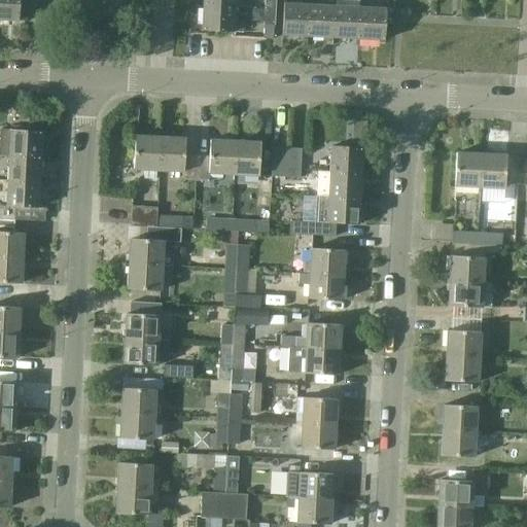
[(0,0),(0,19),(18,21),(19,0),(0,0)]
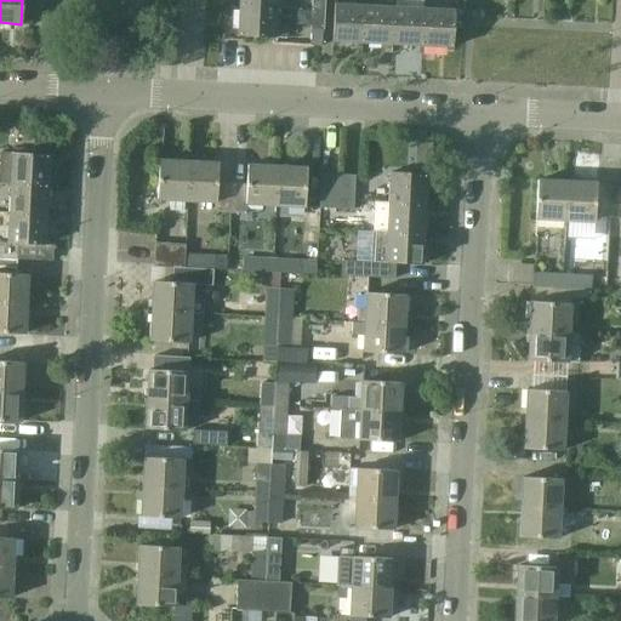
[(312,0),(312,9),(325,10),(325,0),(312,0)]
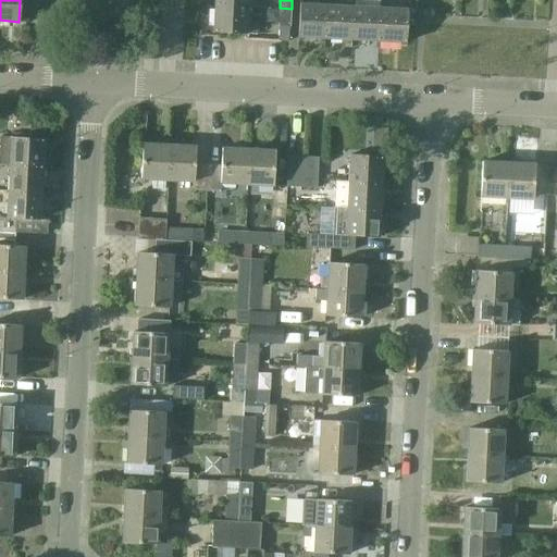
[(342,0),(342,4),(329,3),(327,37),(354,38),(355,5),(354,5),(354,0),(342,0)]
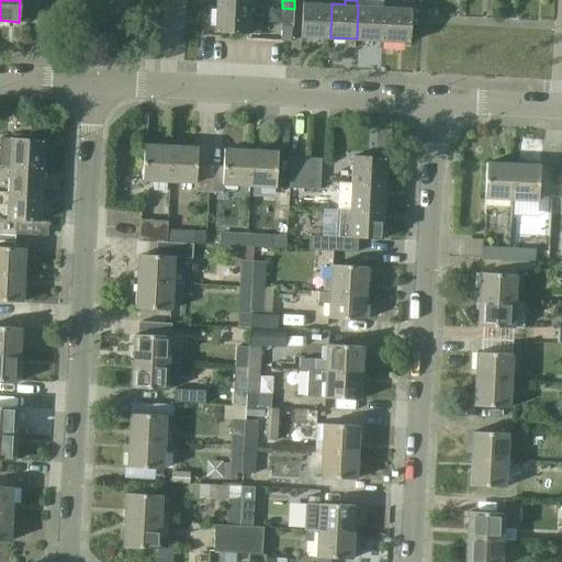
[(303,35),(330,37),(332,3),(304,2),(303,35)]
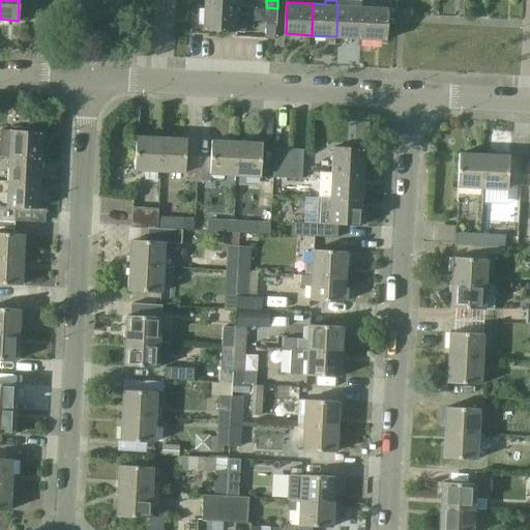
[(235,6),(204,4),(203,30),(234,32),(234,31),(244,32),(245,21),(235,21),(235,6)]
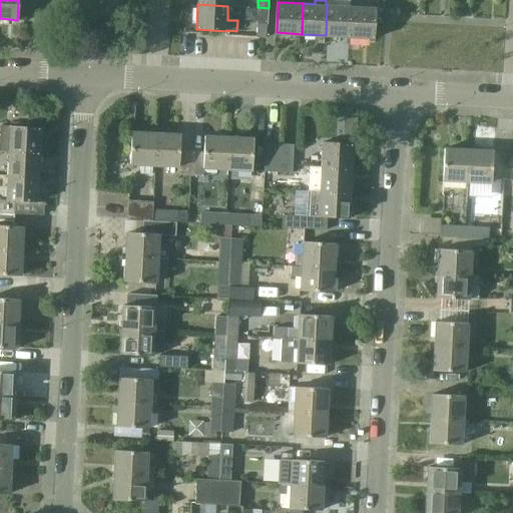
[(352,6),(327,5),(326,35),(350,36),(352,6)]
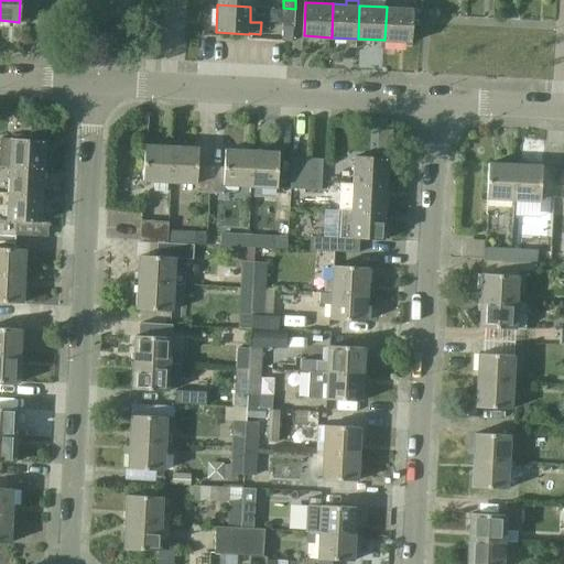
[(413,8),(387,7),(384,40),(412,42),(413,8)]
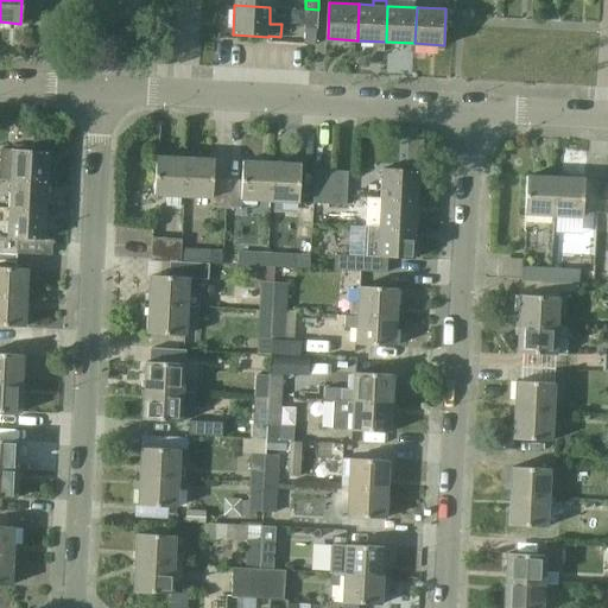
[(304,29),(317,29),(318,10),(305,8),(304,29)]
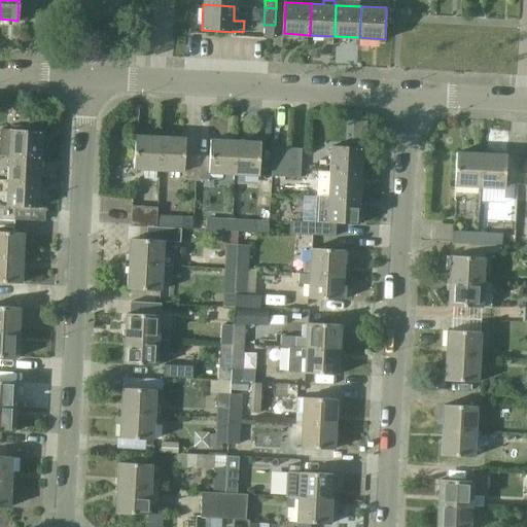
[(0,136),(0,154),(9,155),(40,156),(42,131),(0,129),(0,136)]
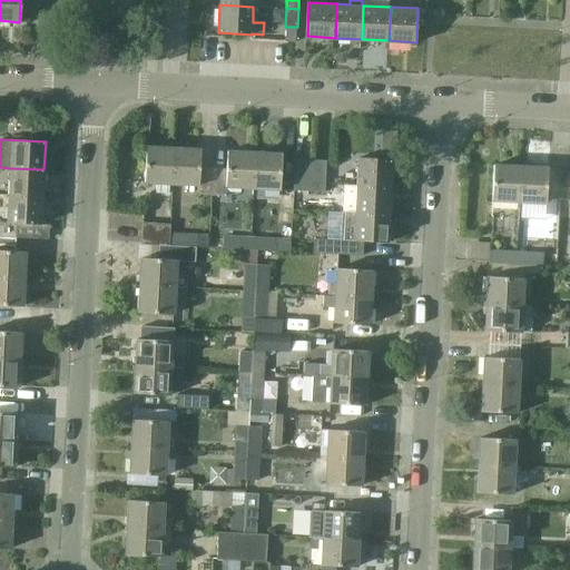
[(144,183),(160,183),(159,196),(170,197),(172,184),(173,148),(146,147),(144,183)]
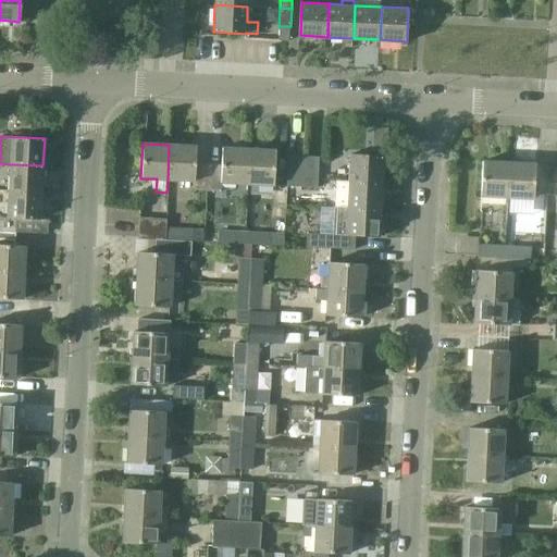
[(196,147),(169,145),(168,180),(194,181),(193,190),(207,192),(208,164),(195,163),(196,147)]
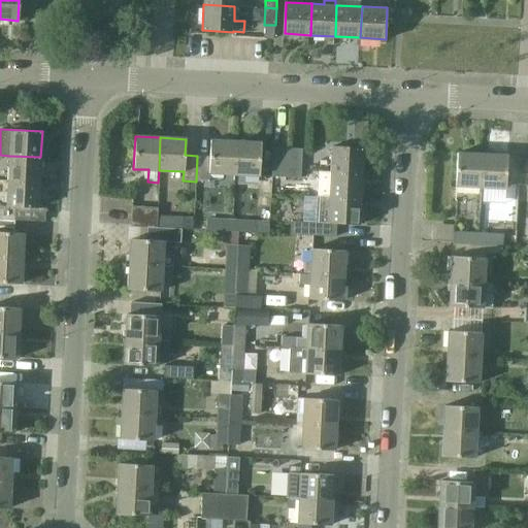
[(210,140),(209,156),(197,156),(196,182),(209,182),(209,173),(233,174),(235,141),(210,140)]
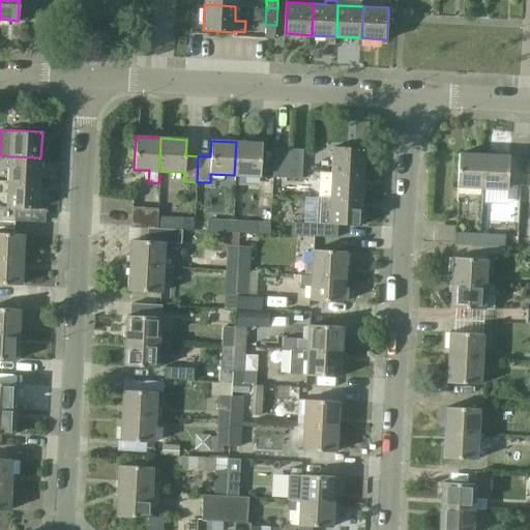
[(261,143),(236,142),(234,175),(260,176),(261,143)]
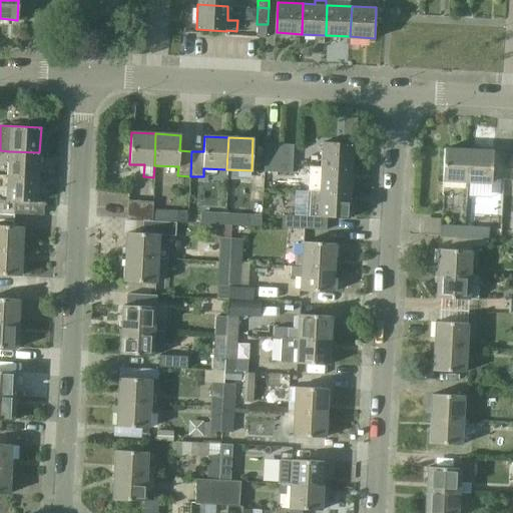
[(322,142),(321,167),(351,168),(353,143),(322,142)]
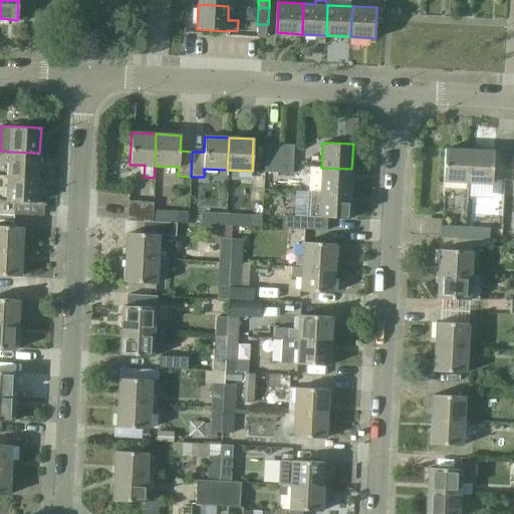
[(277,173),(279,145),(265,144),(264,172),(277,173)]
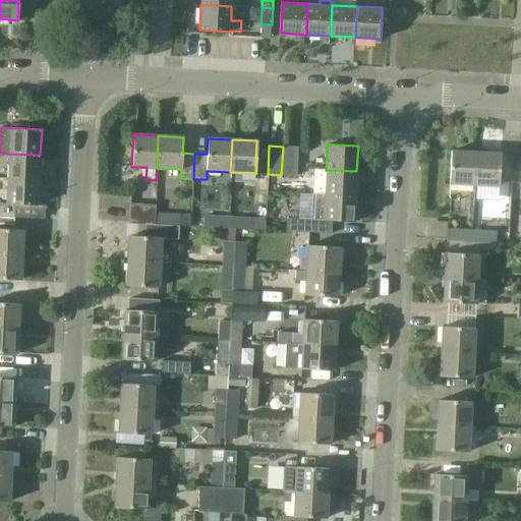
[(295,176),(297,148),(283,147),(281,175),(295,176)]
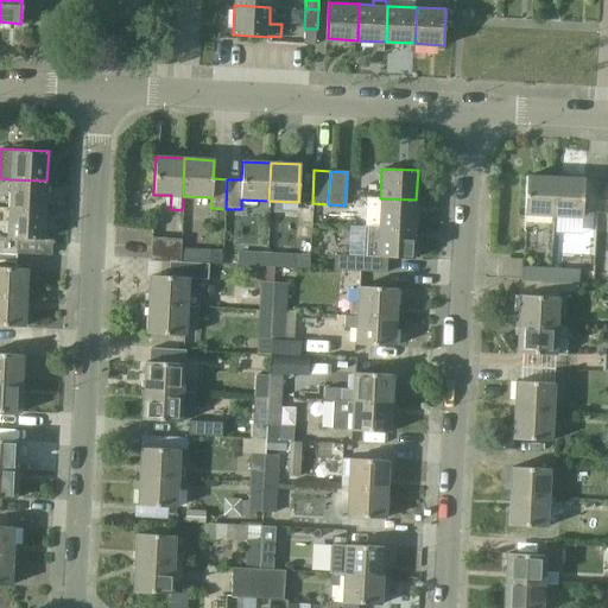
[(525,214),(553,216),(556,177),(527,176),(525,214)]
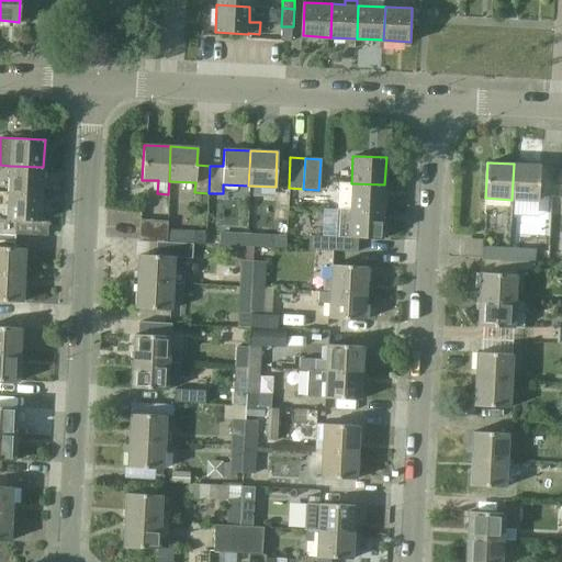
[(540,165),(514,164),(512,200),(510,212),(523,212),(524,200),(538,201),(540,165)]
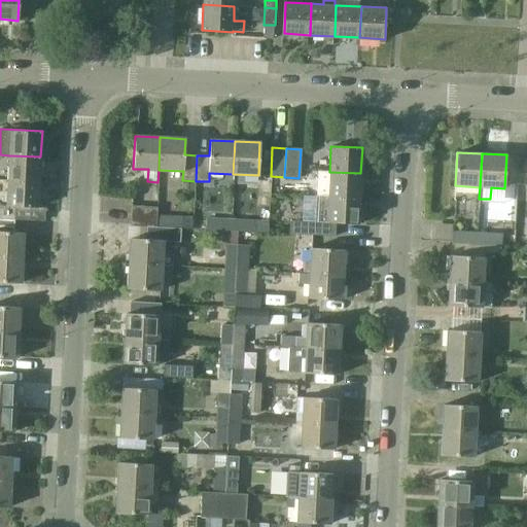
[(40,156),(9,155),(8,180),(39,182),(40,156)]
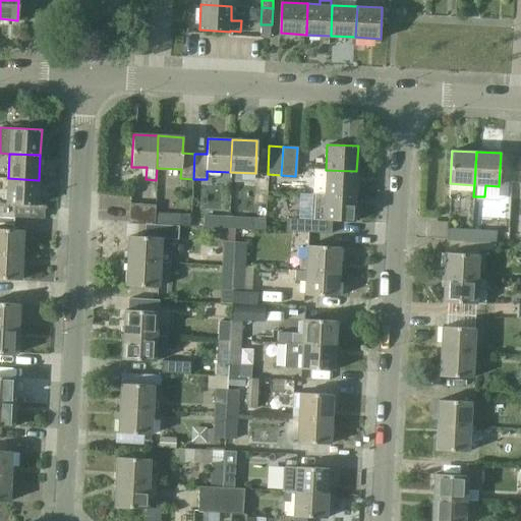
[(356,171),(326,170),(313,169),(313,170),(314,170),(312,193),(355,196),(356,171)]
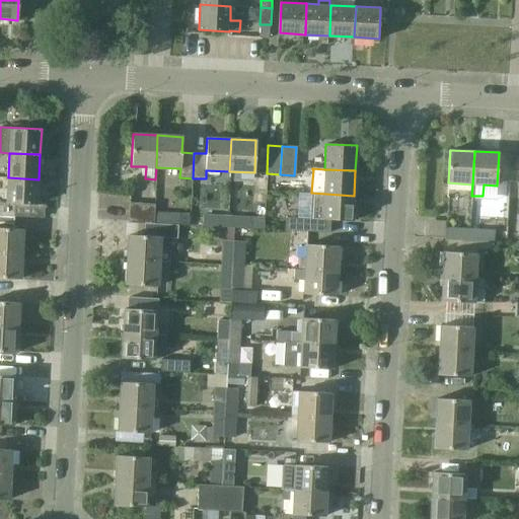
[(39,179),(8,177),(7,204),(0,203),(0,215),(13,216),(14,204),(38,205),(39,179)]
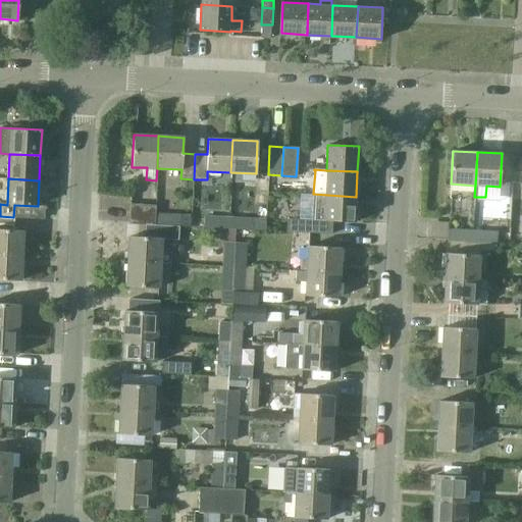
[(356,197),(313,194),(312,220),(300,220),(299,231),(331,233),(331,221),(354,222),(356,197)]
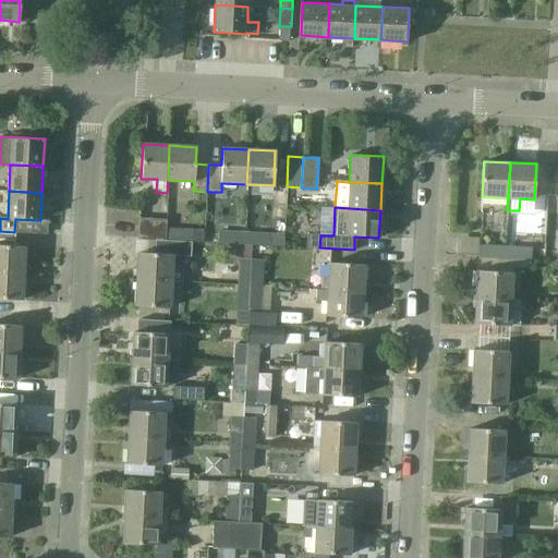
[(138,253),(137,279),(182,281),(183,270),(172,269),(173,255),(191,256),(192,229),(166,227),(167,219),(140,218),(138,240),(155,241),(155,254),(138,253)]
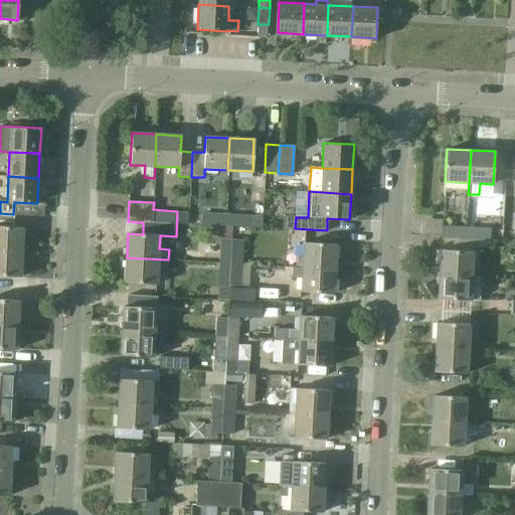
[(225,226),(226,213),(201,212),(200,225),(225,226)]
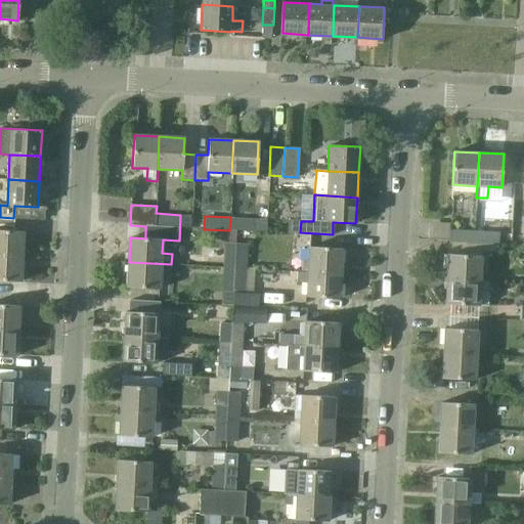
[(255,231),(255,218),(230,217),(229,230),(255,231)]
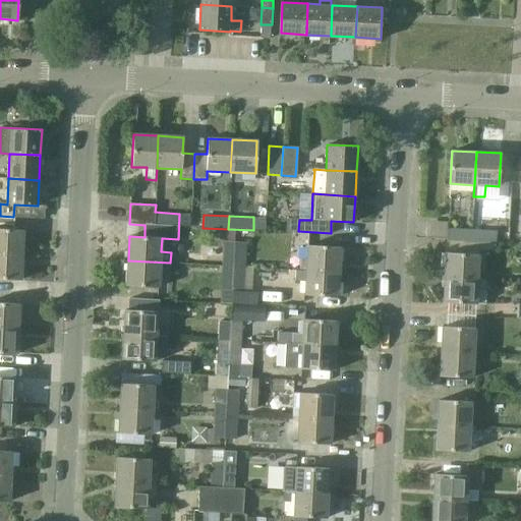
[(447,241),(471,242),(472,229),(447,228),(447,241)]
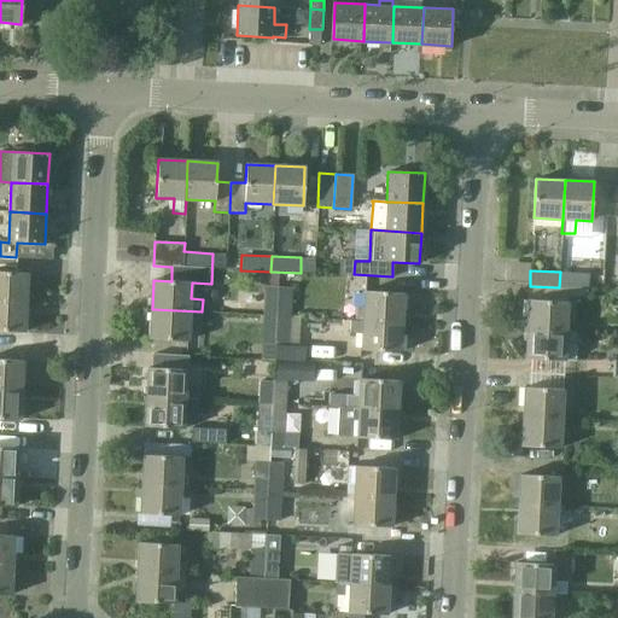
[(0,272),(0,302),(27,303),(28,274),(0,272)]
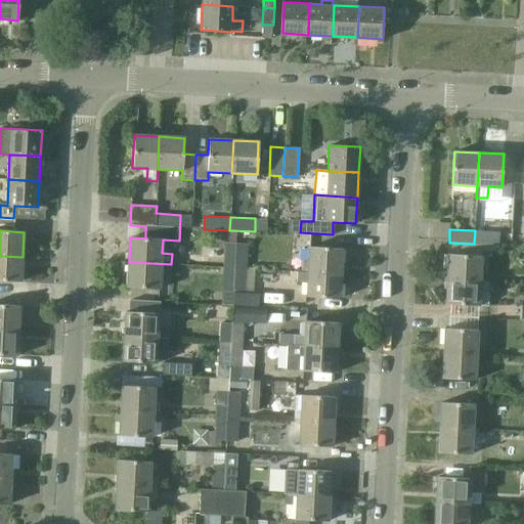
[(475,230),(474,244),(498,245),(499,231),(475,230)]
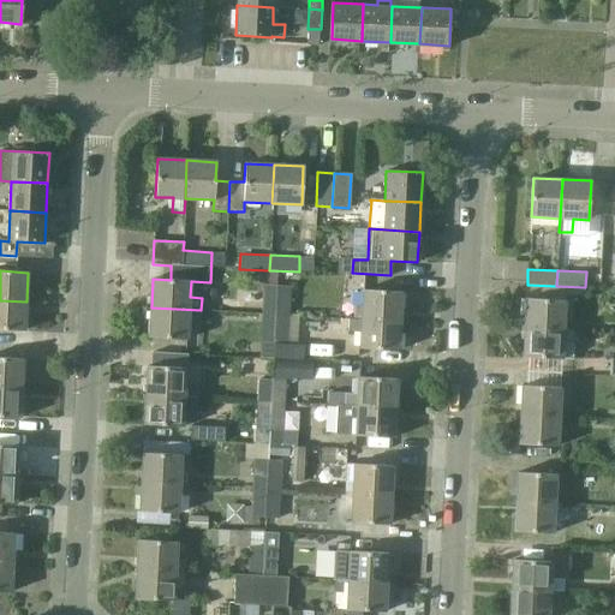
[(243,318),(261,318),(260,344),(288,345),(291,286),(263,285),(262,314),(243,312),(243,318)]
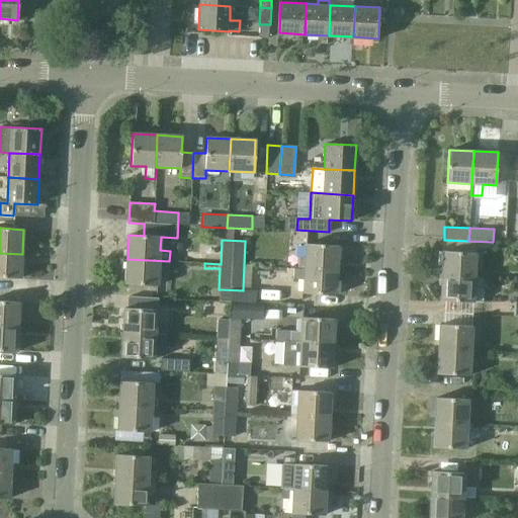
[(306,244),(305,258),(297,257),(297,268),(305,269),(337,270),(338,246),(306,244)]
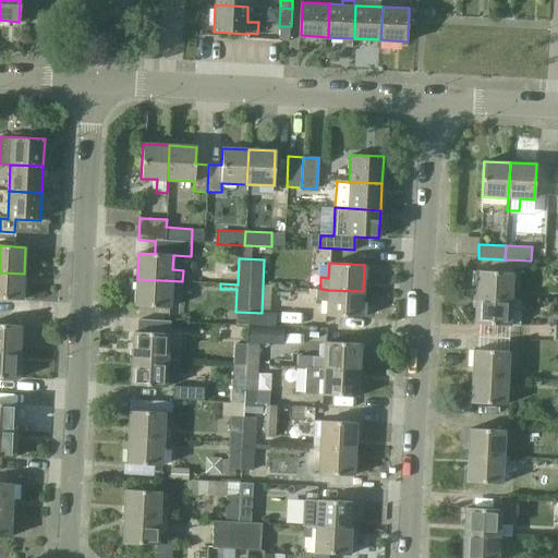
[(477,270),(475,296),(511,299),(512,271),(477,270)]
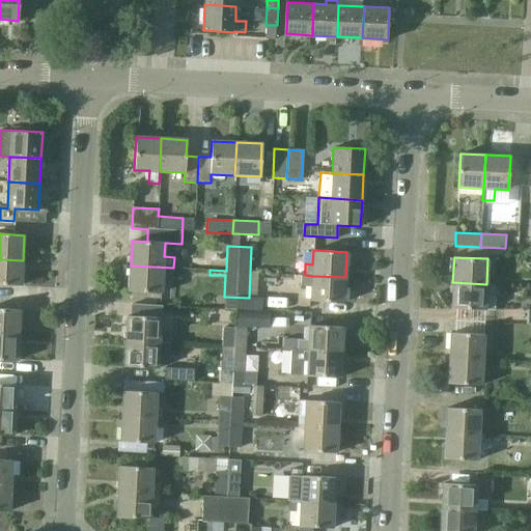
[(23,260),(0,259),(0,284),(22,285),(23,260)]
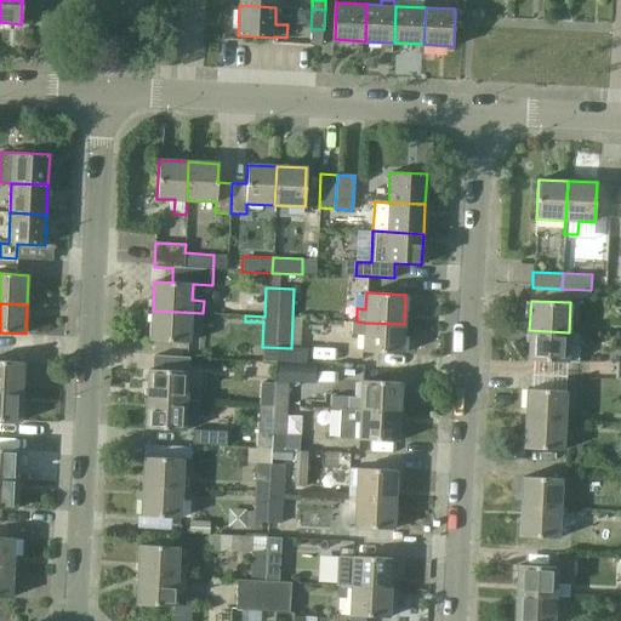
[(203,313),(153,311),(151,341),(189,342),(191,326),(199,326),(199,314),(203,314),(203,313)]
